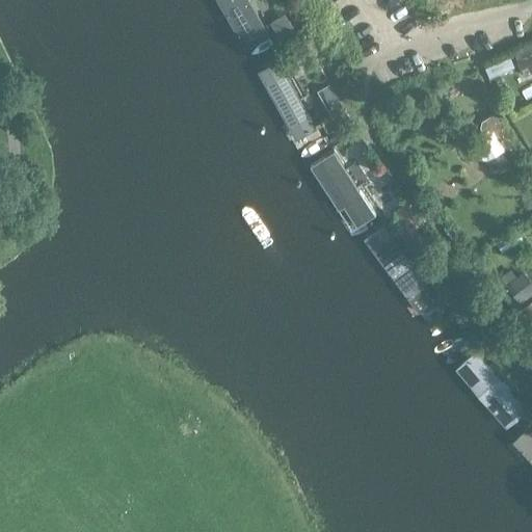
[(248,0),(218,0),(246,48),(269,34),(248,0)]
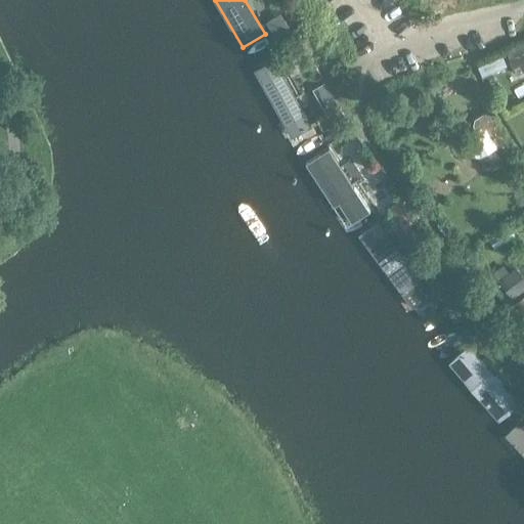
[(281,15),(268,24),(276,38),(291,30),(281,15)]
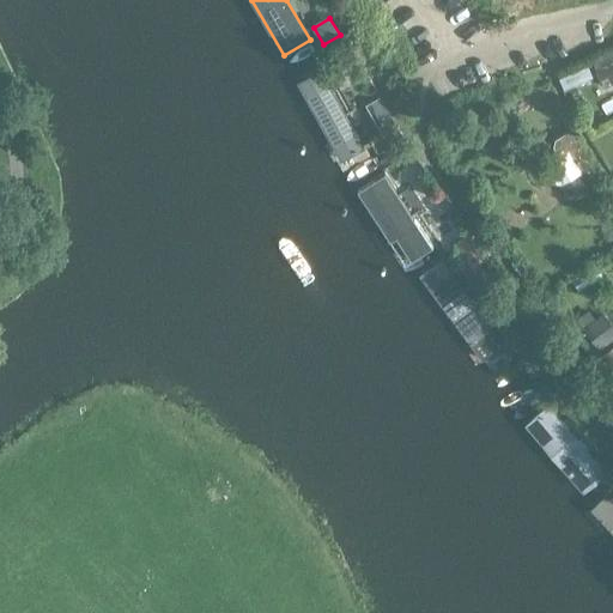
[(612,54),(594,62),(605,86),(612,82),(612,54)]
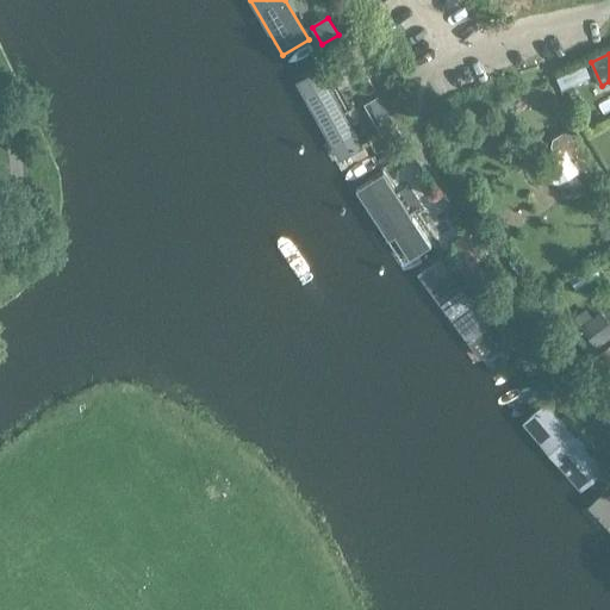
[(319,69),(297,81),(340,157),(361,145),(319,69)]
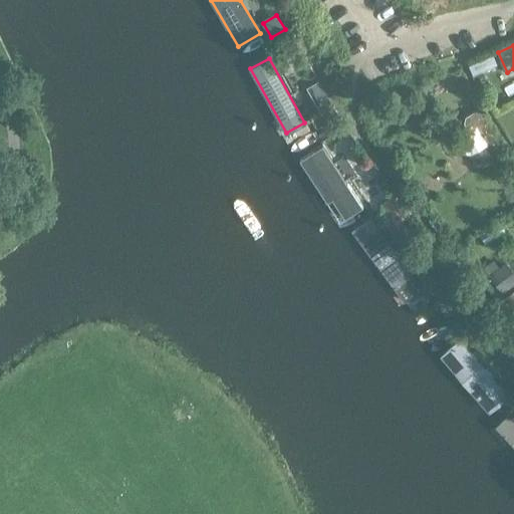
[(317,79),(307,85),(315,101),(326,95),(320,85),(317,79)]
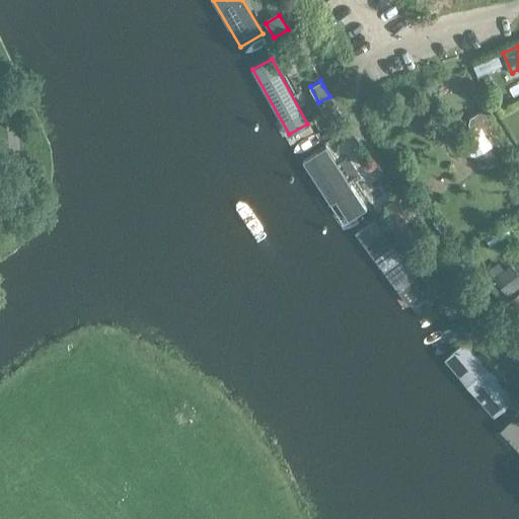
[(491,131),(489,128),(491,121),(486,113),(479,112),(471,117),(469,122),(473,127),(467,131),(465,139),(457,137),(449,141),(448,146),(453,155),(458,156),(468,151),(476,153),(482,163),(488,163),(496,159),(497,154),(494,150),(501,145),(502,140),(498,132),(491,131)]
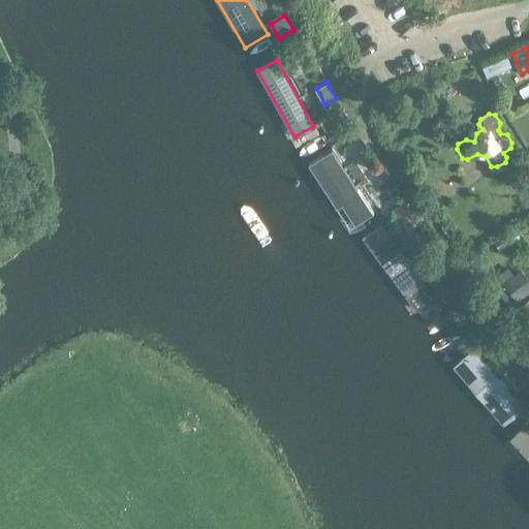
[(329,151),(315,160),(347,209),(351,207),(356,215),(367,209),(329,151)]
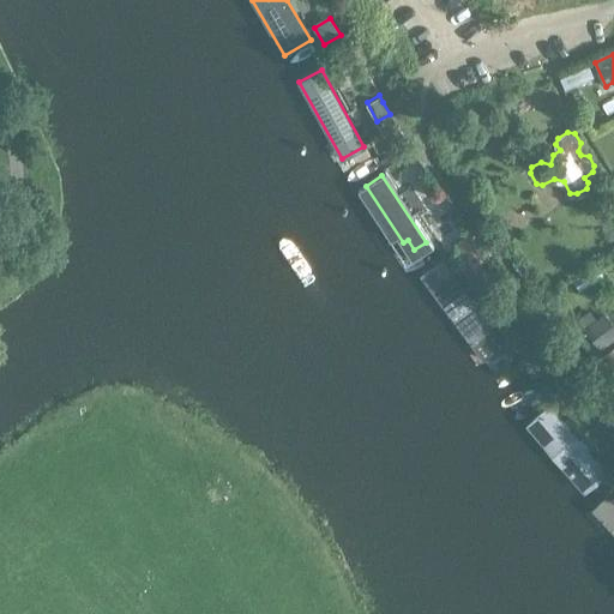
[(455,251),(445,257),(452,266),(461,260),(455,251)]
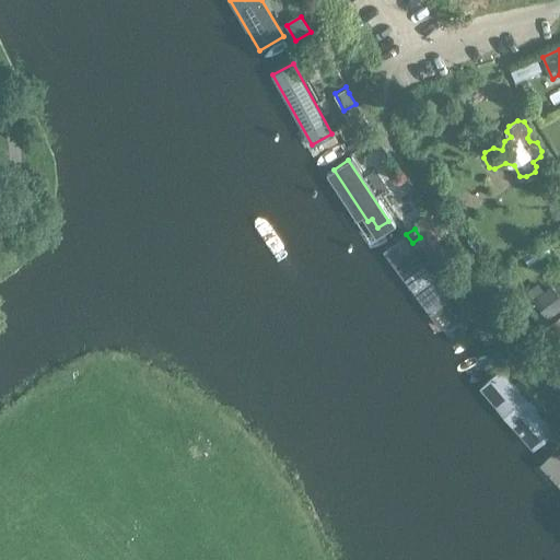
[(404,235),(383,251),(440,327),(459,313),(404,235)]
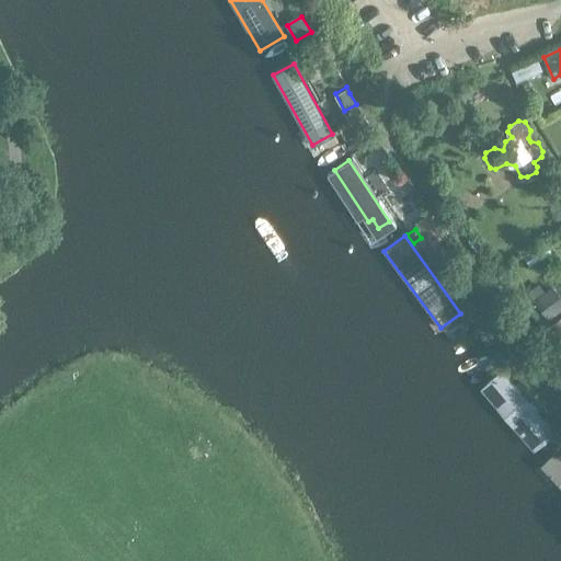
[(542,292),(538,286),(529,294),(534,298),(542,292)]
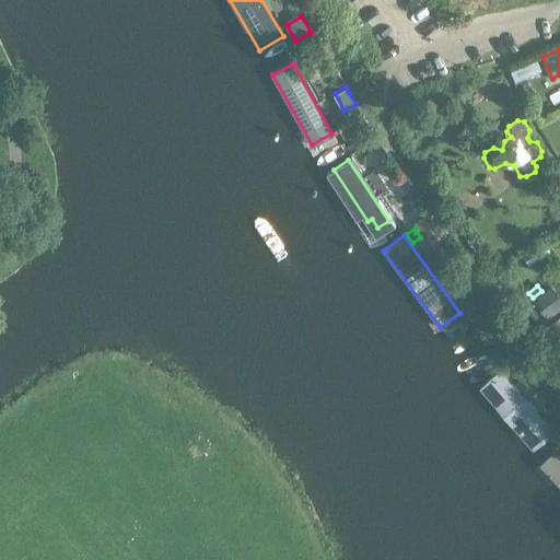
[(533,301),(547,319),(559,308),(559,302),(549,289),(533,301)]
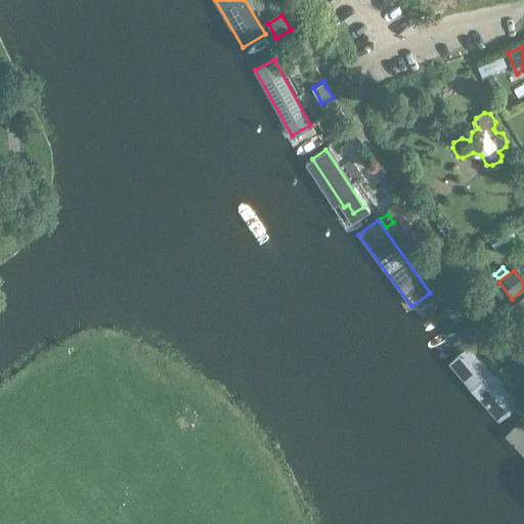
[(468,355),(456,364),(462,370),(453,377),(466,391),(474,384),(501,417),(513,406),(468,355)]
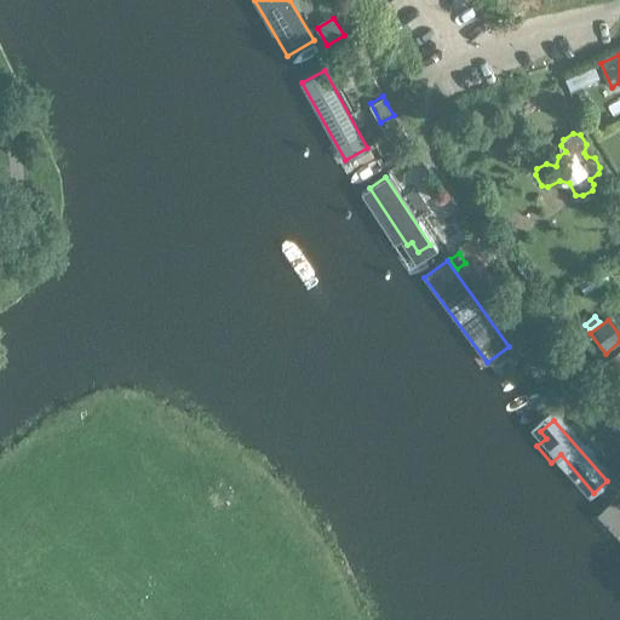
[(619,500),(616,497),(601,511),(619,533),(619,500)]
